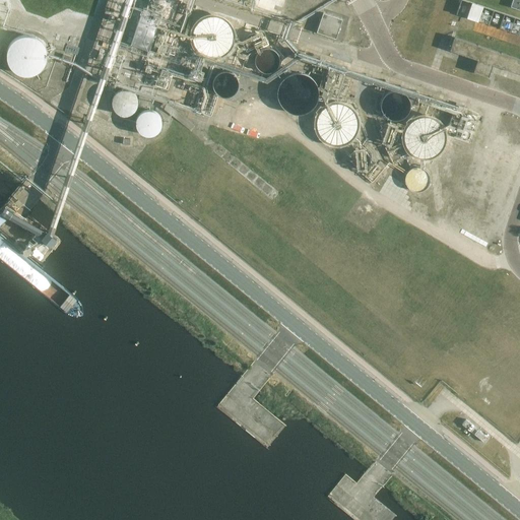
[(478,21),(483,6),(472,3),(467,17),(478,21)]
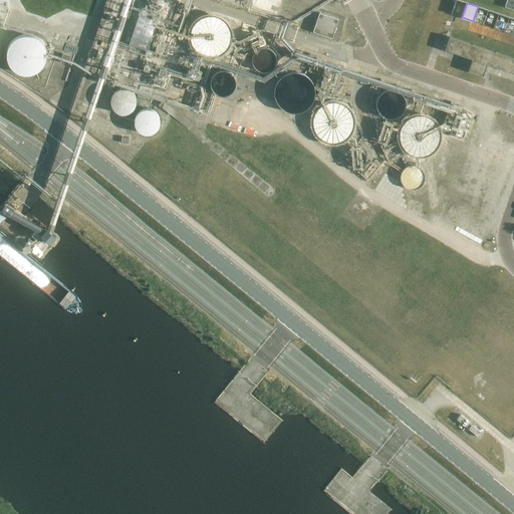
[(135,24),(132,35),(127,46),(144,51),(146,43),(166,50),(170,39),(150,32),(156,14),(140,9),(135,24)]
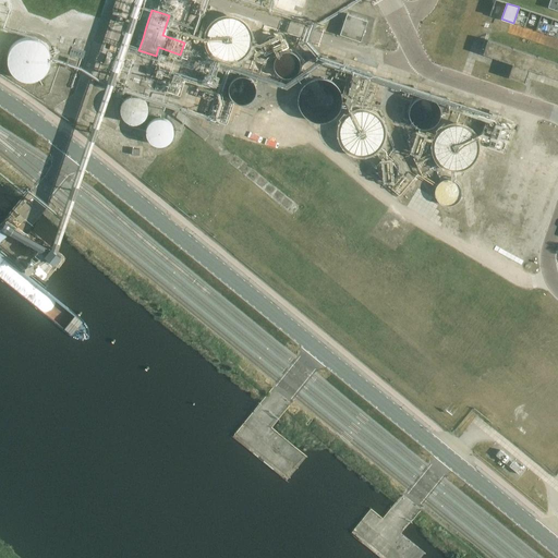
[(266,84),(269,77),(267,76),(237,64),(253,44),(250,26),(238,17),(231,14),(213,17),(206,33),(209,55),(219,62),(215,68),(215,69),(208,71),(211,73),(213,80),(219,82),(222,79),(227,82),(220,91),(222,91),(234,100),(242,104),(252,101),(257,95),(258,92),(265,84),(266,84)]
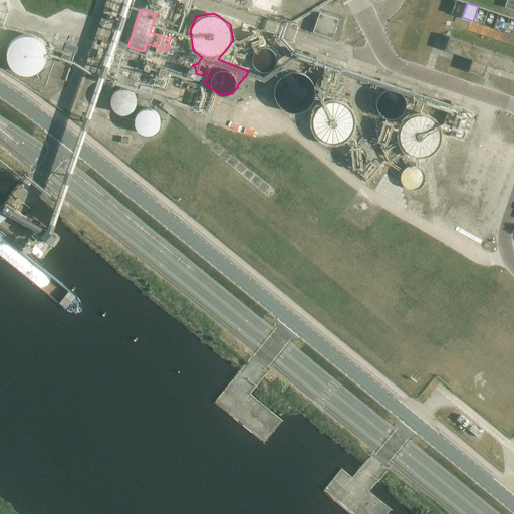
[(314,32),(332,38),(339,19),(320,13),(314,32)]
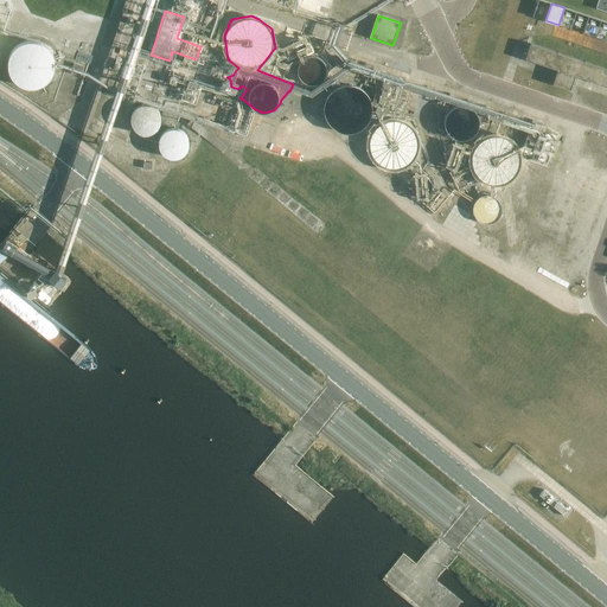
[(11,85),(53,87),(53,44),(12,43),(11,85)]
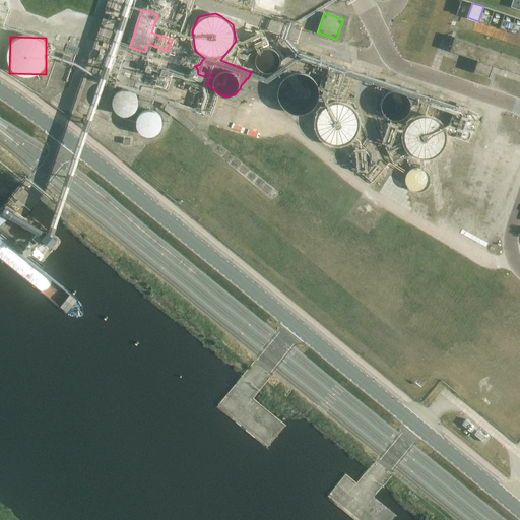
[(341,89),(347,67),(300,54),(282,59),(280,54),(274,49),(268,47),(262,50),(258,54),(256,60),(260,69),(256,74),(264,80),(270,98),(317,134),(319,140),(325,145),(336,148),(341,146),(345,141),(352,139),(362,128),(351,101),(336,96),(341,89)]
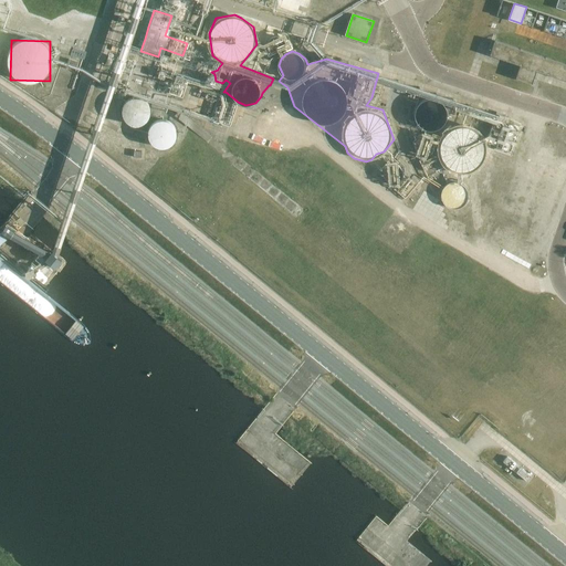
[(66,71),(74,73),(77,65),(69,62),(66,71)]
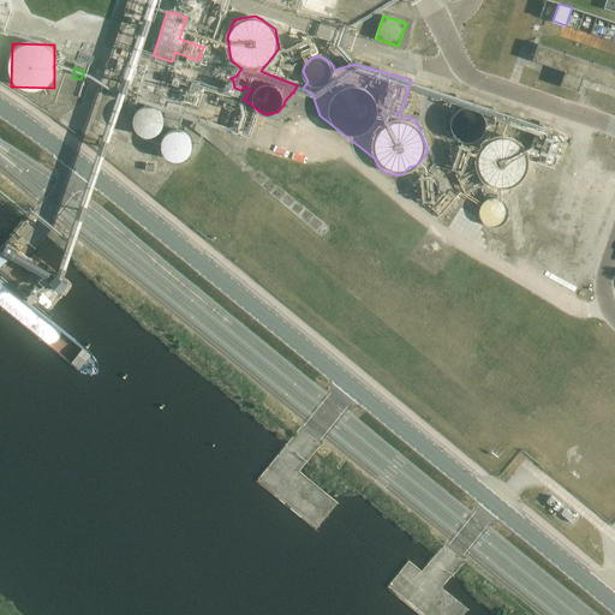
[(180,84),(185,87),(187,79),(171,73),(167,87),(178,90),(180,84)]
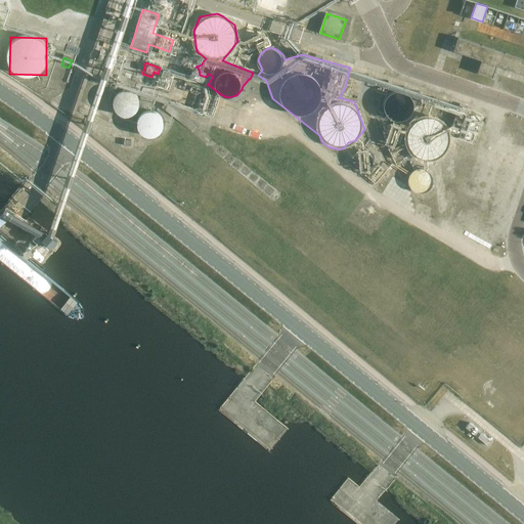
[(161,78),(168,80),(171,77),(172,72),(164,69),(161,78)]
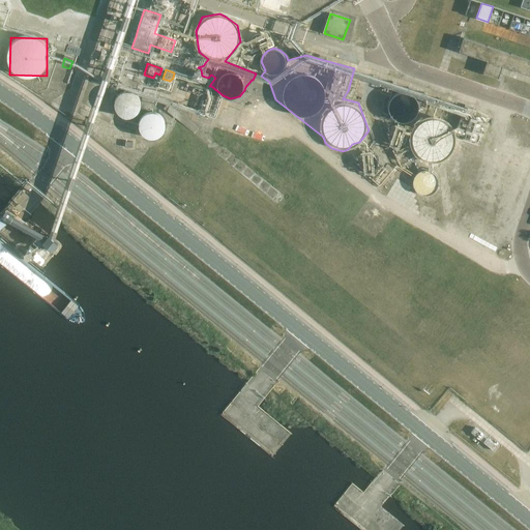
[(158,86),(169,89),(170,83),(160,80),(158,86)]
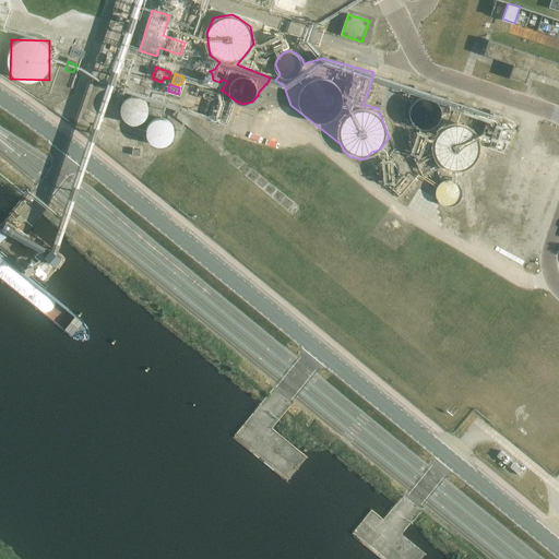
[(484,119),(484,110),(415,85),(405,85),(404,102),(402,108),(405,109),(404,119),(415,123),(415,125),(414,149),(420,151),(429,154),(415,154),(455,168),(475,169),(482,149),(483,134),(482,140),(482,123),(484,119)]
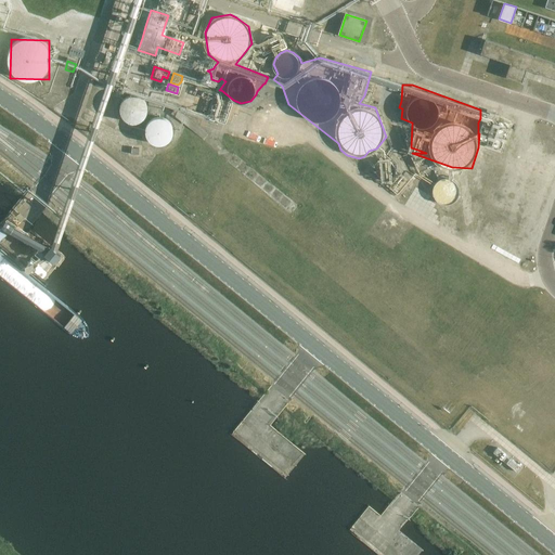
[(141,124),(149,101),(127,93),(119,116),(141,124)]
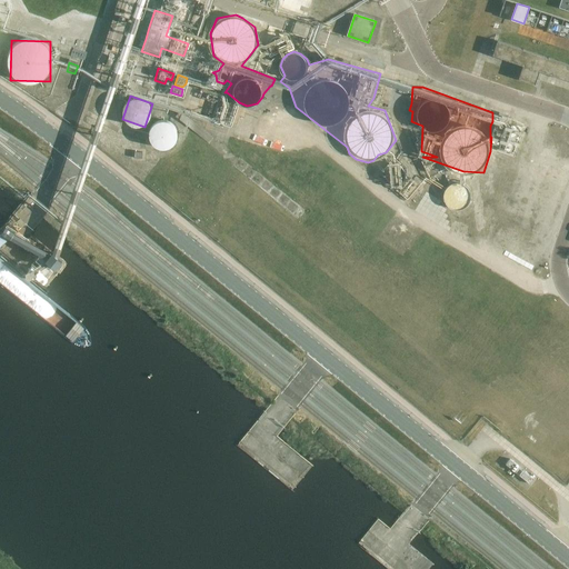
[(152,121),(152,147),(177,147),(177,121),(152,121)]
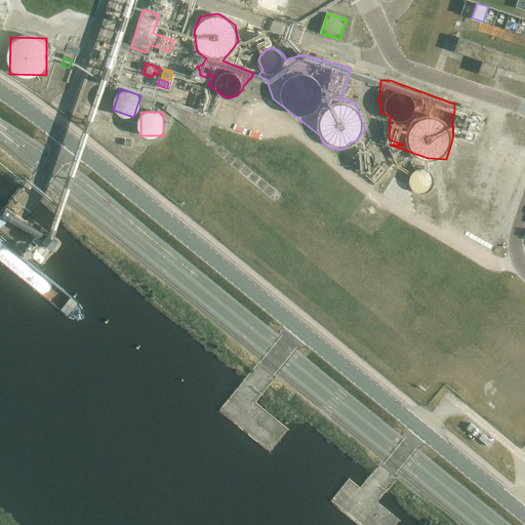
[(476,436),(480,432),(471,423),(467,429),(476,436)]
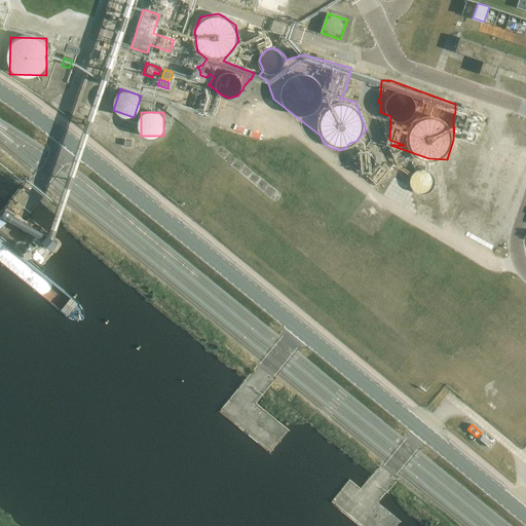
[(480,440),(490,448),(494,443),(484,435),(480,440)]
